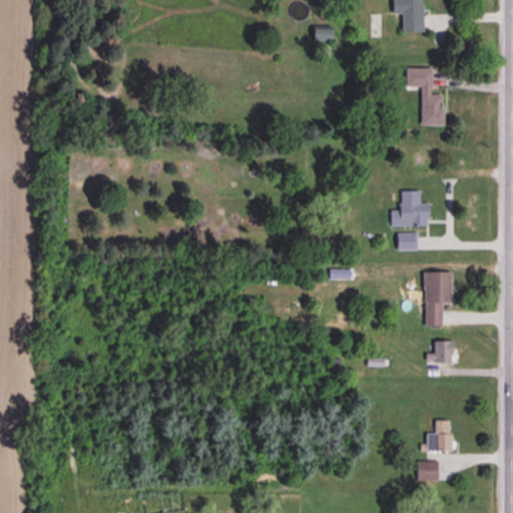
[(420,33),(420,0),(399,0),(400,33),(420,33)]
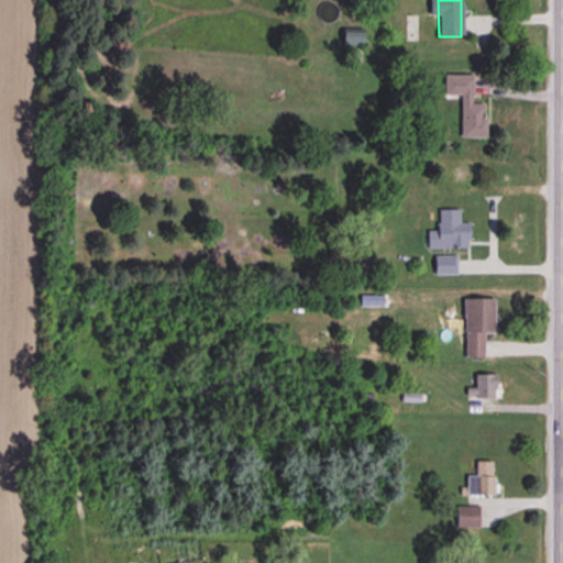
[(362,31),(342,31),(342,45),(362,45),(362,31)]
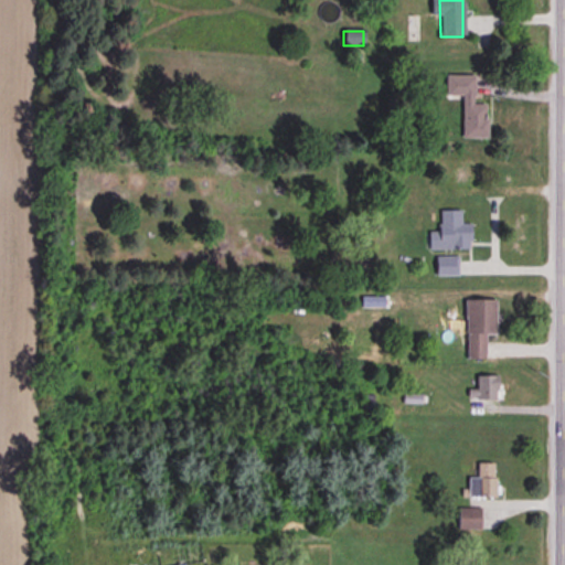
[(462,95),(462,138),(487,138),(487,104),(473,104),(475,75),(446,75),(445,95),(462,95)]
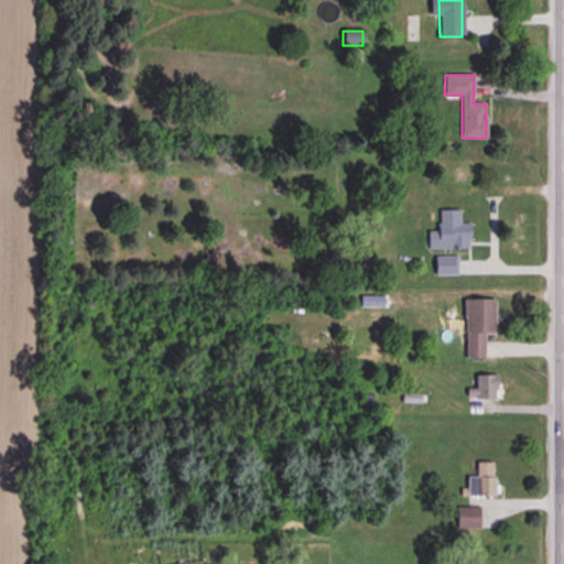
[(470,249),(470,224),(461,224),(461,209),(440,209),(440,230),(429,230),(429,249),(470,249)]
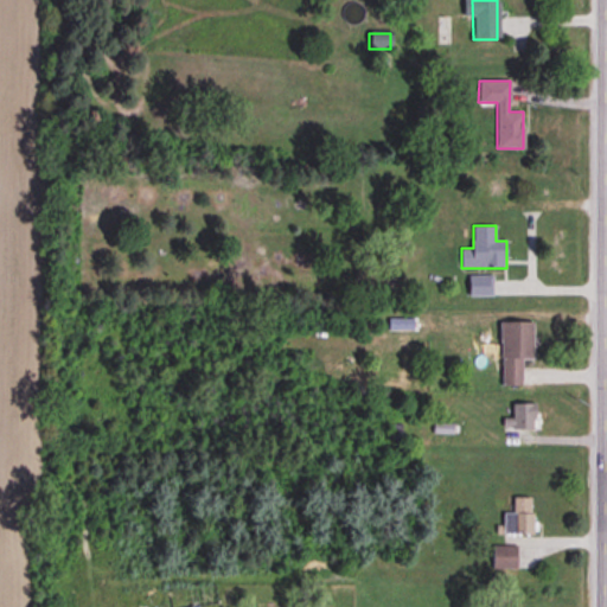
[(492,275),(470,275),(470,295),(492,295),(492,275)]
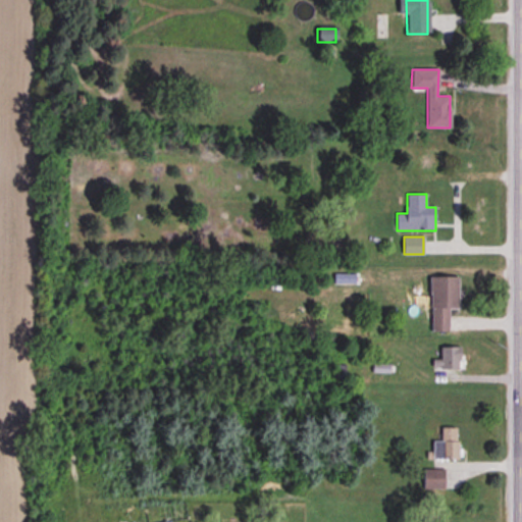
[(458,310),(458,276),(430,277),(430,331),(451,331),(450,310),(458,310)]
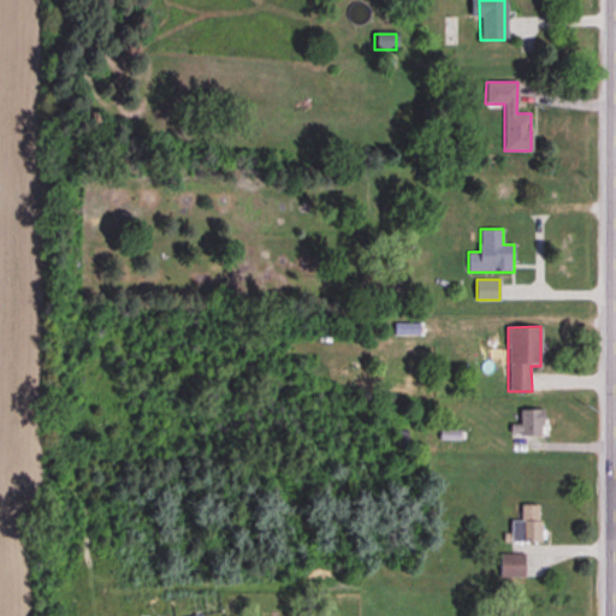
[(510,437),(543,437),(543,410),(520,410),(520,425),(510,425),(510,437)]
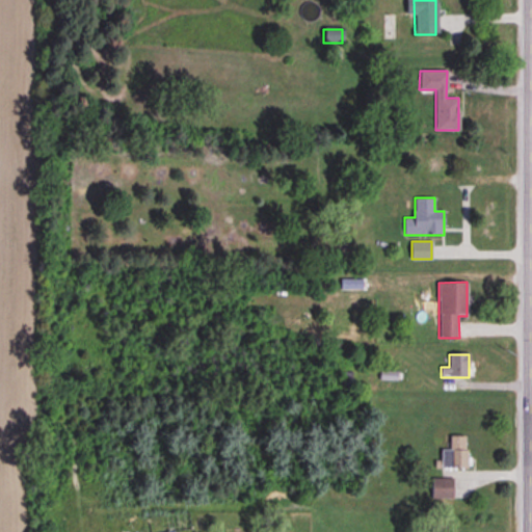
[(441,451),(441,469),(466,469),(467,436),(449,436),(449,451),(441,451)]
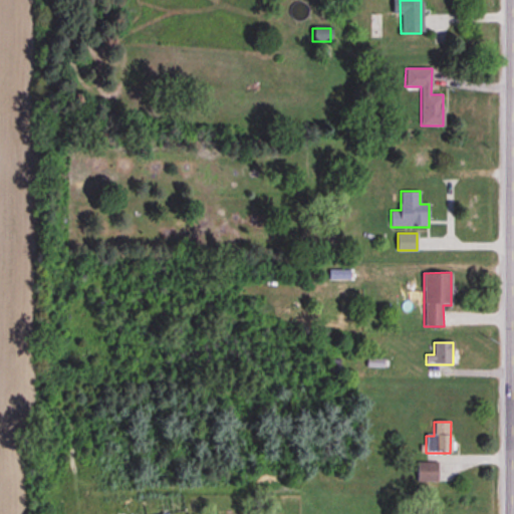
[(437,483),(437,463),(417,463),(417,483),(437,483)]
